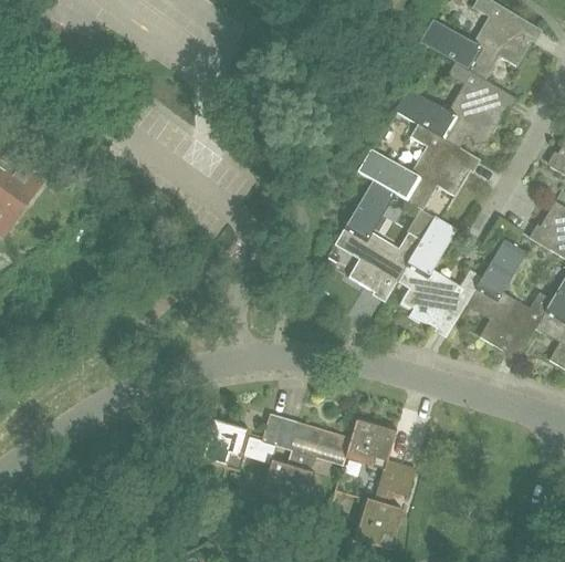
[(431,47),(454,60),(483,77),(498,53),(518,65),(532,40),(513,28),(520,16),(494,0),(475,0),(472,6),(492,17),(475,45),(432,19),(420,40),(431,47)]
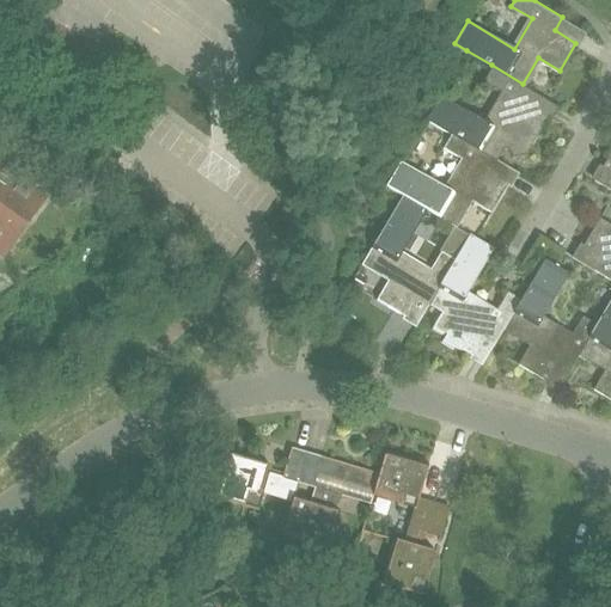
[(535,91),(523,84),(492,65),(483,79),(505,92),(487,122),(440,94),(427,116),(452,132),(495,157),(496,158),(503,145),(512,149),(513,154),(527,151),(549,116),(527,103),(535,91)]
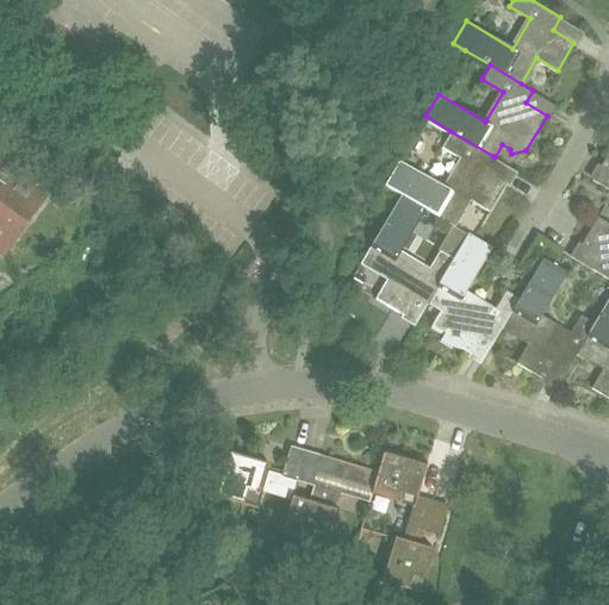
[(486,169),(493,156),(451,131),(442,145),(464,157),(446,188),(399,161),(386,182),(403,192),(424,205),(454,223),(470,197),(491,210),(507,182),(486,169)]
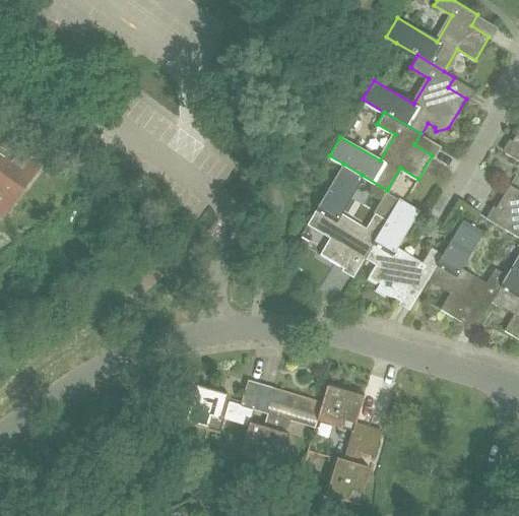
[(41,165),(0,135),(0,213),(4,217),(41,165)]
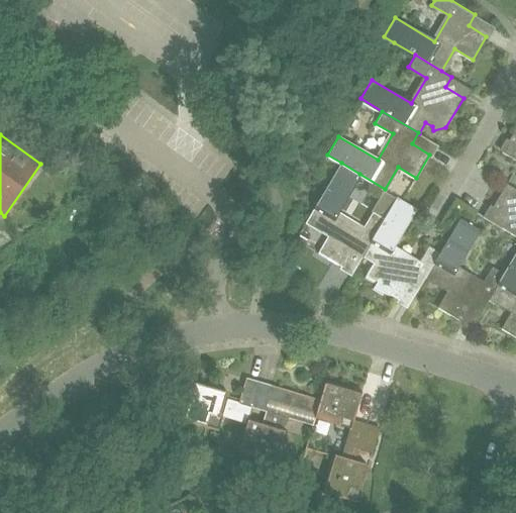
[(336,213),(359,174),(341,163),(307,220),(329,233),(318,250),(342,265),(352,246),(364,253),(385,217),(374,210),(363,228),(336,213)]
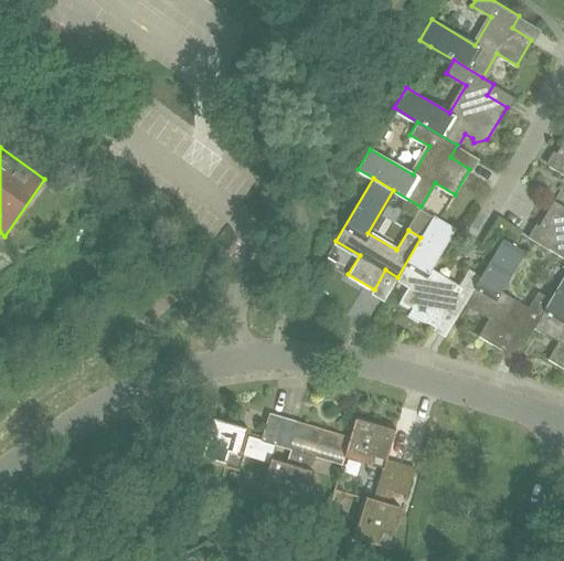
[(563,203),(554,199),(539,224),(559,236),(552,247),(563,254),(563,203)]
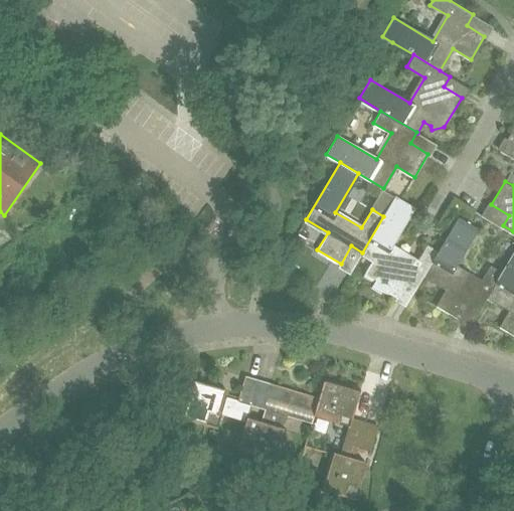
[(417,286),(424,274),(440,249),(427,242),(417,261),(391,245),(414,206),(396,195),(383,216),(362,252),(372,260),(365,273),(376,279),(373,284),(396,297),(407,279),(417,286)]
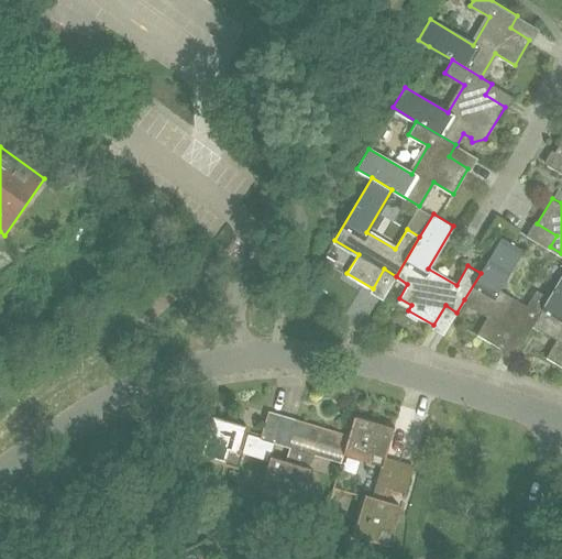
[(526,336),(533,322),(550,296),(537,288),(525,308),(497,292),(522,249),(502,237),(494,250),(481,273),(464,299),(488,314),(477,332),(503,348),(515,328),(526,336)]
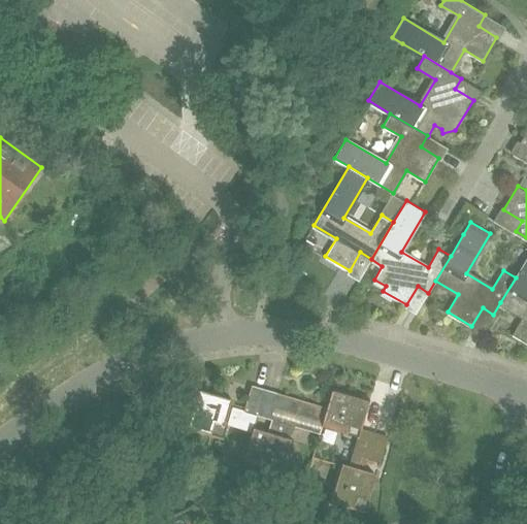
[(526,258),(516,277),(500,302),(523,316),(513,333),(526,341),(526,258)]
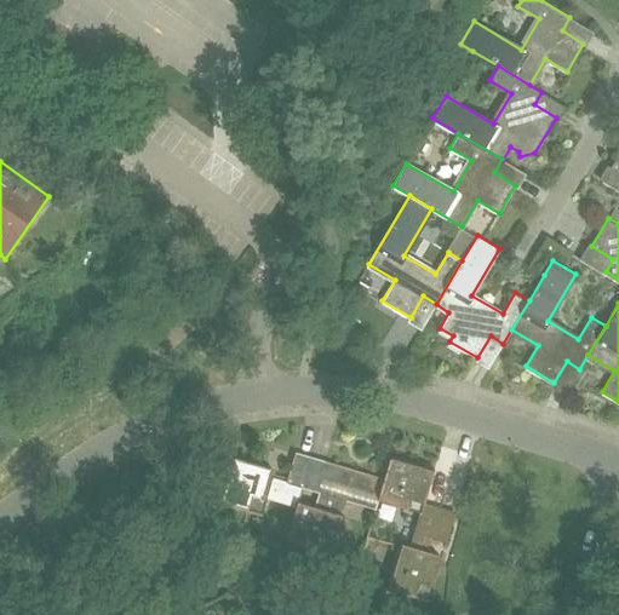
[(287,481),(274,477),(275,470),(230,457),(217,500),(263,513),(268,498),(297,506),(299,498),(303,486),(304,486),(313,455),(296,450),(287,481)]
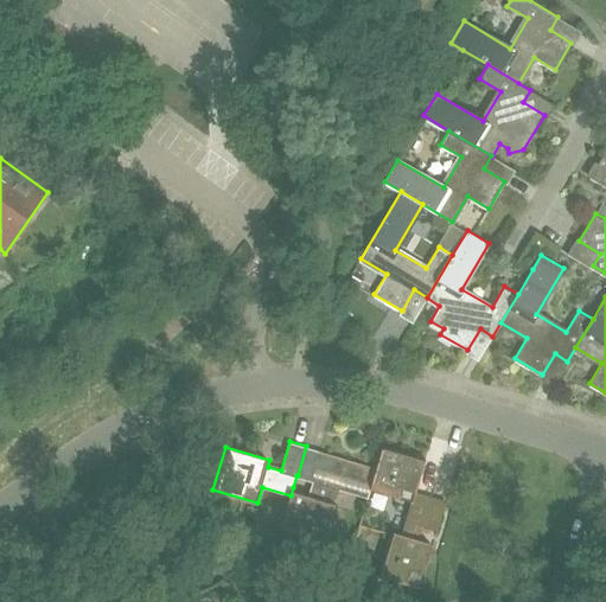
[(383,444),(376,467),(370,488),(371,488),(412,500),(402,536),(419,540),(423,525),(432,495),(416,491),(426,458),(383,444)]
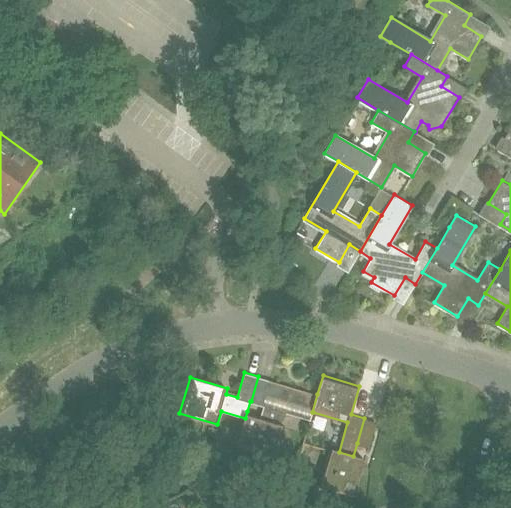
[(317,394),(287,385),(270,380),(262,405),(264,405),(261,416),(247,411),(245,418),(236,448),(272,459),(286,412),(311,419),(313,412),(312,412),(317,394)]
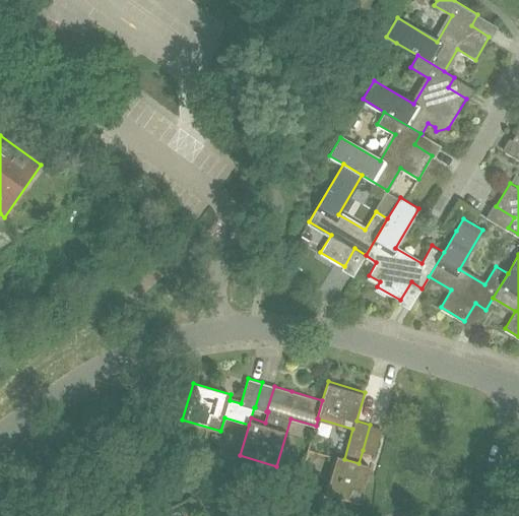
[(370,425),(363,450),(375,454),(383,429),(370,425)]
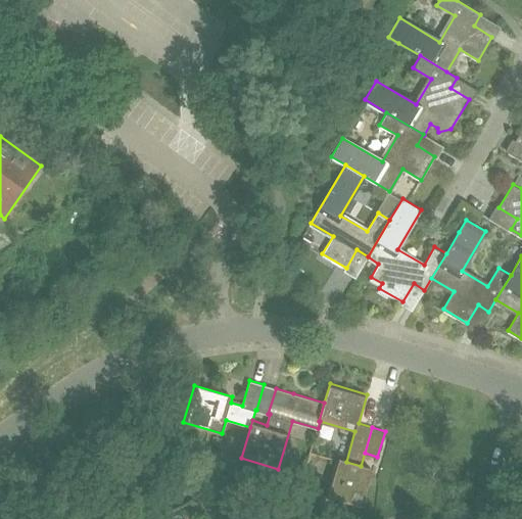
[(361,466),(346,462),(335,458),(325,496),(363,507),(373,470),(361,466)]
